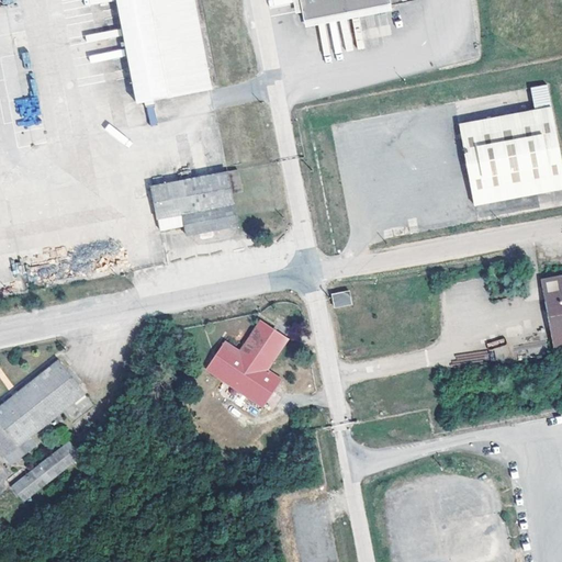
[(116,0),(138,111),(213,98),(193,0),(116,0)]
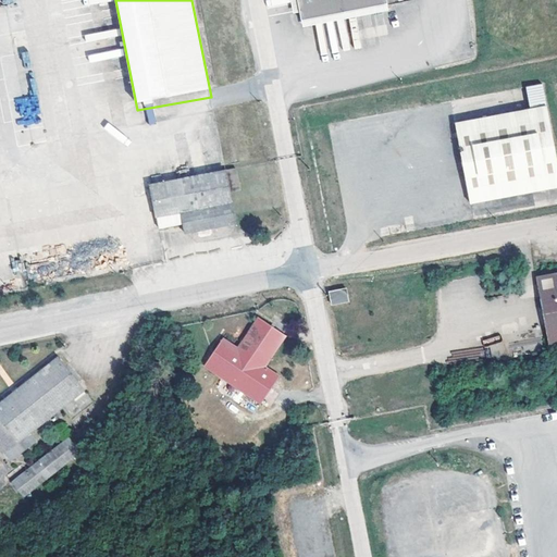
[(296,0),(300,21),(357,10),(388,3),(387,0),(296,0)]
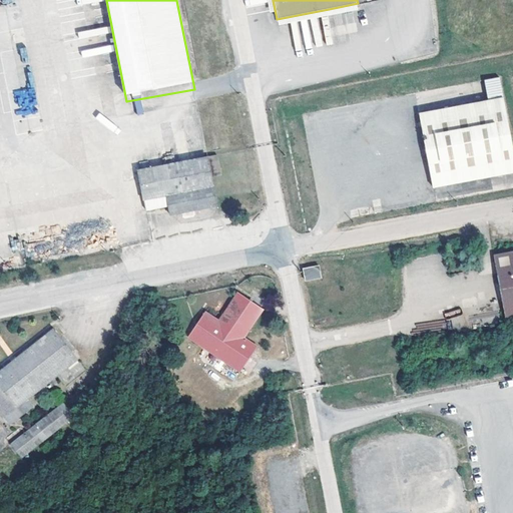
[(360,17),(358,3),(329,9),(331,22),(360,17)]
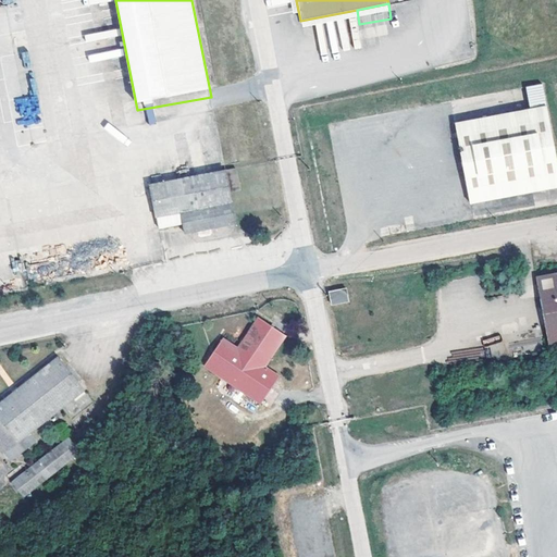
[(529,108),(546,106),(543,84),(525,87),(529,108)]
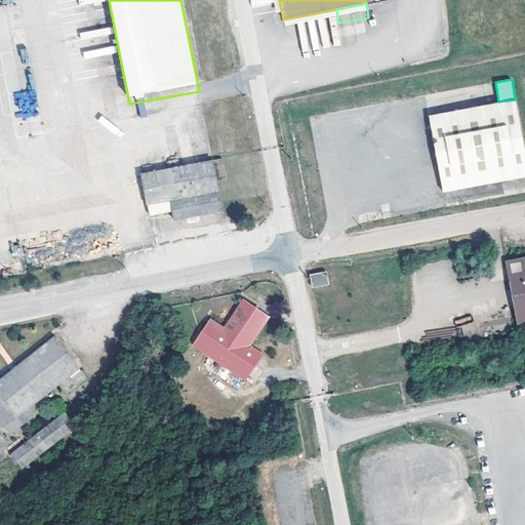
[(524,177),(524,154),(515,99),(498,102),(428,115),(443,193),(524,177)]
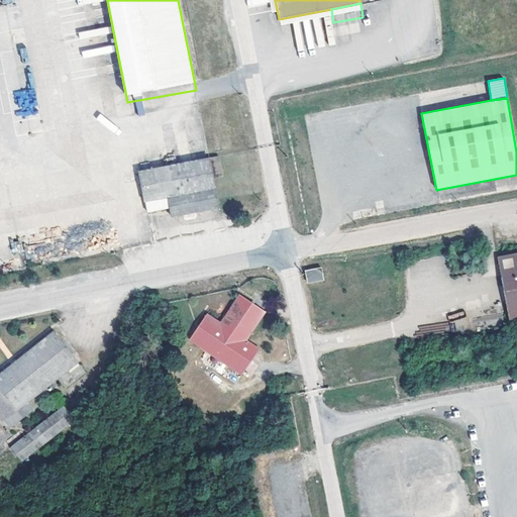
[(219,153),(163,166),(168,196),(172,216),(218,206),(214,179),(224,178),(219,153)]
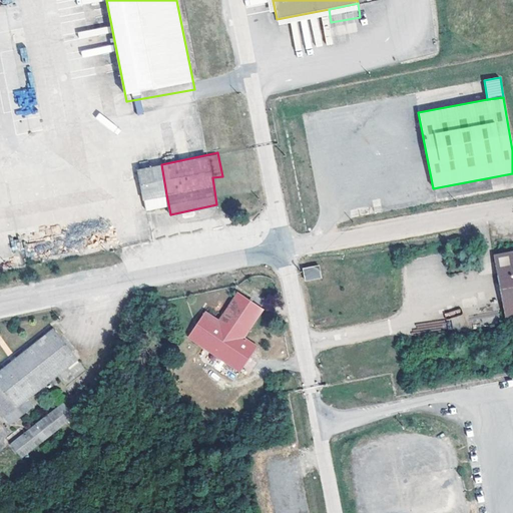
[(166,194),(161,164),(138,168),(143,199),(166,194)]
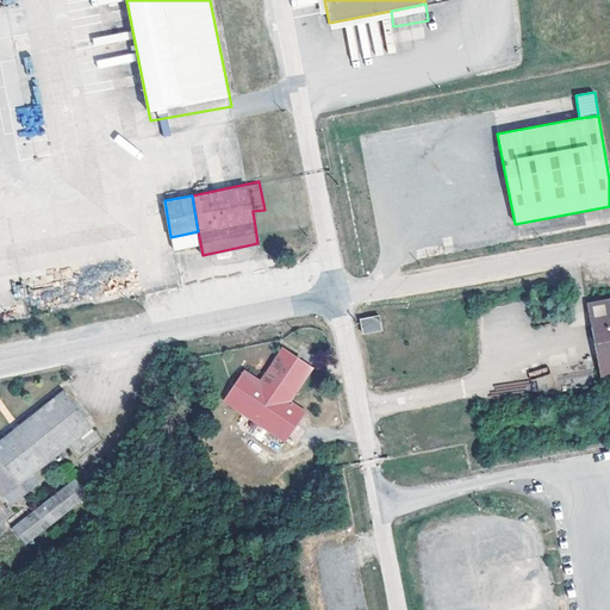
[(609,298),(587,304),(593,340),(602,385),(609,383),(609,298)]
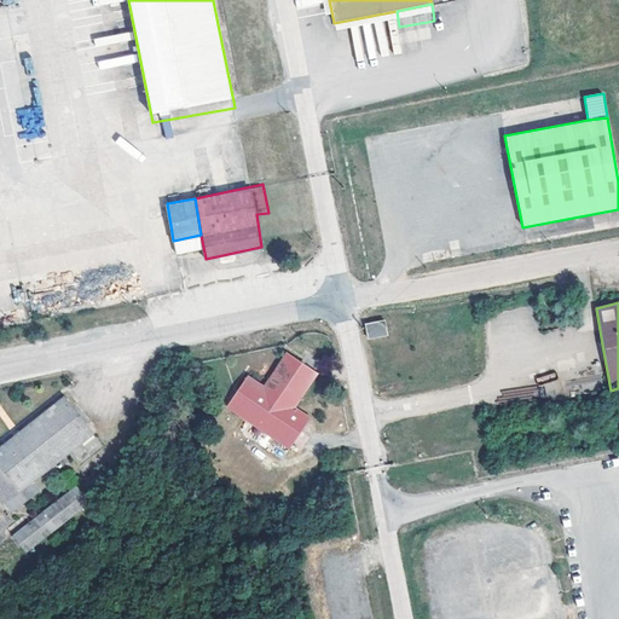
[(387,318),(368,322),(370,339),(391,335),(387,318)]
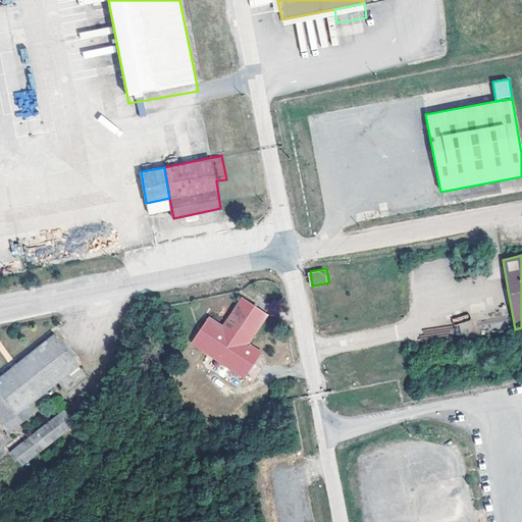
[(209,316),(191,343),(243,378),(262,351),(250,342),(267,314),(240,297),(221,324),(209,316)]
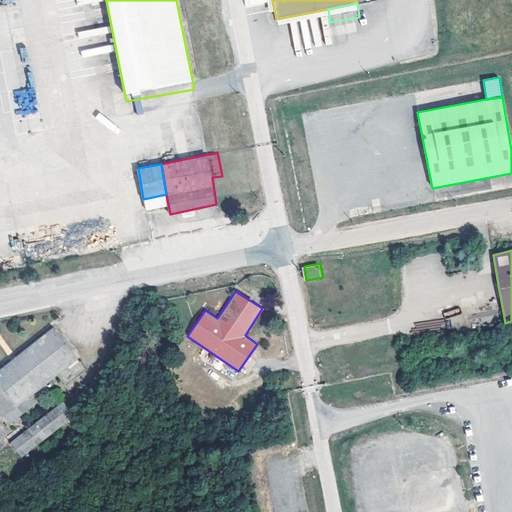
[(461,314),(449,318),(453,329),(464,325),(461,314)]
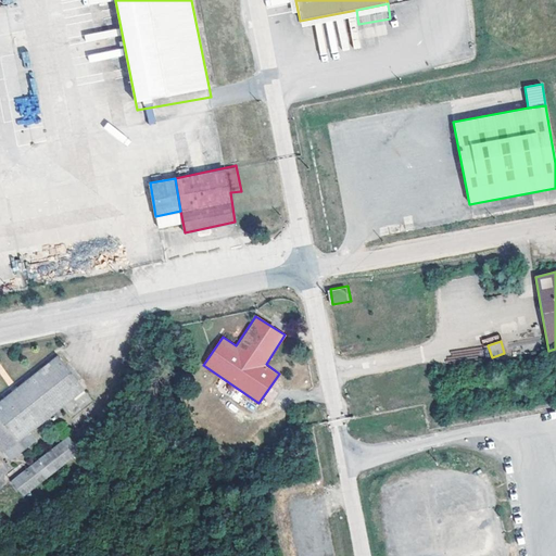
[(15,390),(0,401),(0,445),(11,459),(36,439),(30,431),(84,388),(58,355),(15,390)]
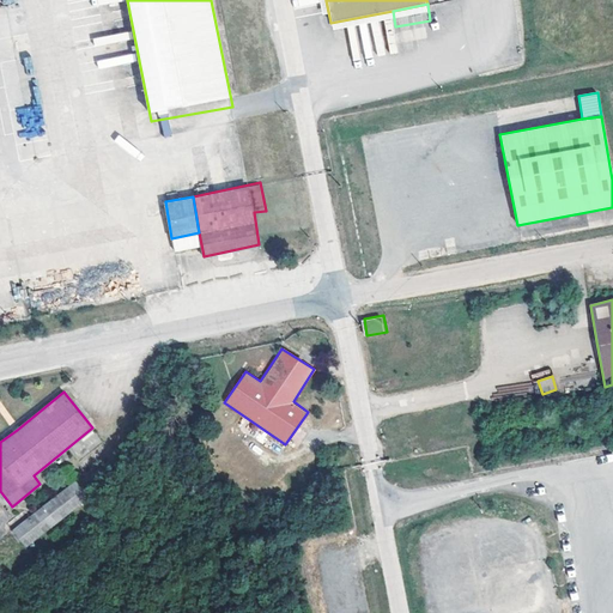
[(74,479),(12,530),(26,548),(89,498),(74,479)]
